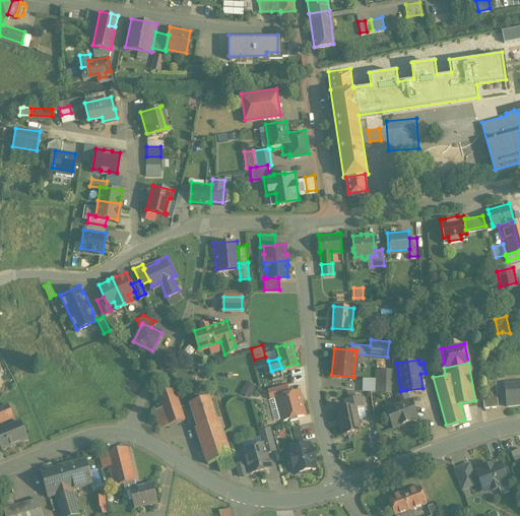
[(386,368),(376,367),(375,390),(385,390),(386,368)]
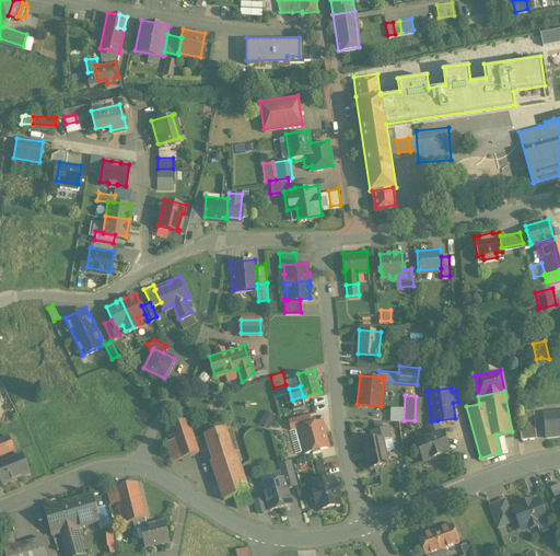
[(267,406),(260,419),(271,426),(278,413),(267,406)]
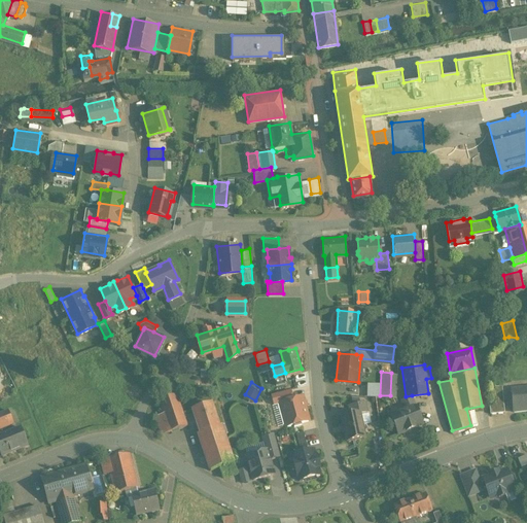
[(501,384),(489,385),(490,398),(488,398),(490,412),(503,410),(501,384)]
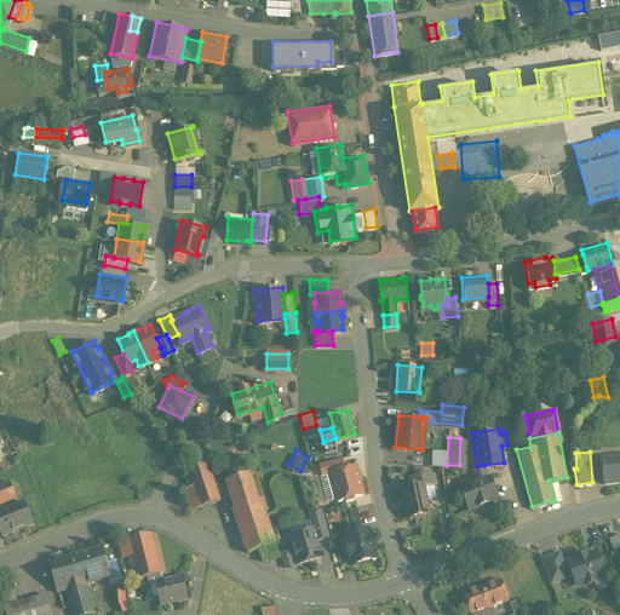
[(619,452),(601,454),(603,481),(619,478),(619,452)]
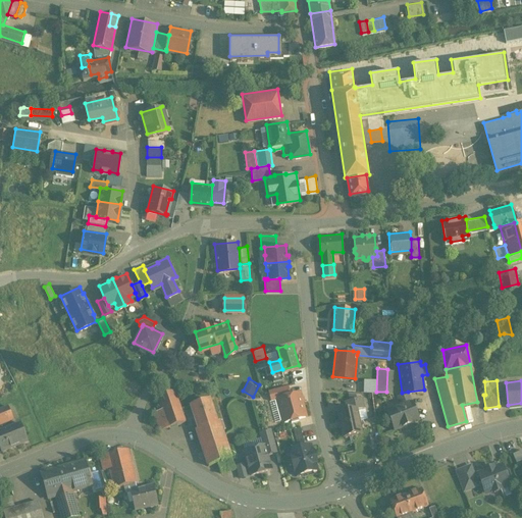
[(286,383),(269,389),(272,399),(277,398),(277,397),(290,394),(286,383)]
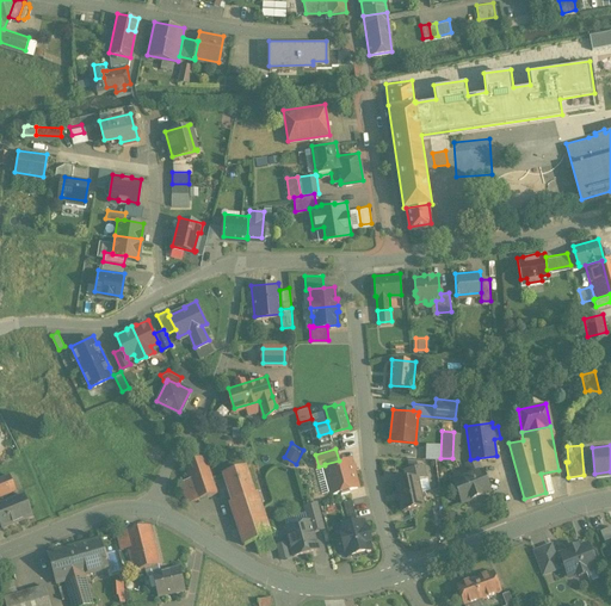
[(204,455),(184,461),(190,476),(196,496),(216,490),(204,455)]
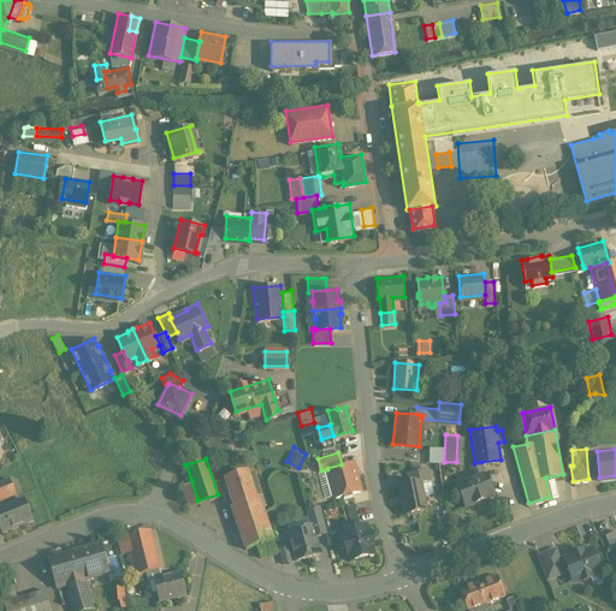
[(342,464),(327,468),(327,469),(335,496),(343,493),(343,496),(353,493),(351,491),(360,488),(353,461),(342,464)]
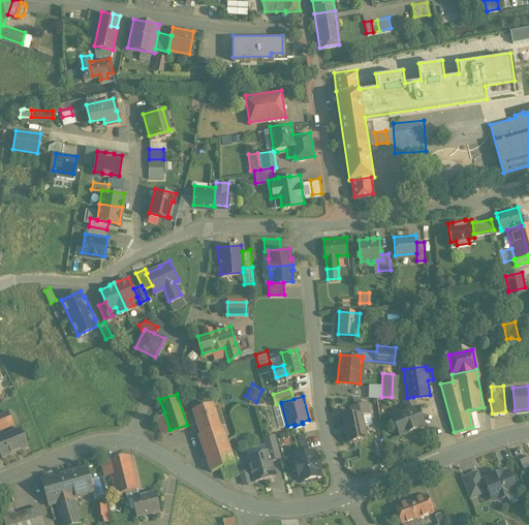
[(367,401),(349,405),(351,414),(342,417),(348,440),(366,436),(361,413),(369,411),(367,401)]
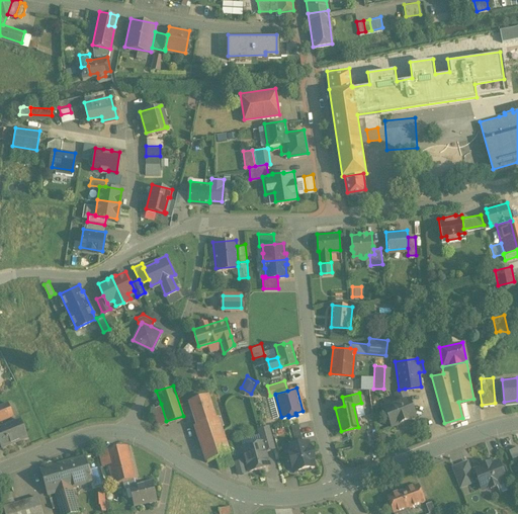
[(207,394),(188,400),(189,402),(190,401),(194,413),(193,414),(196,423),(214,417),(207,394)]
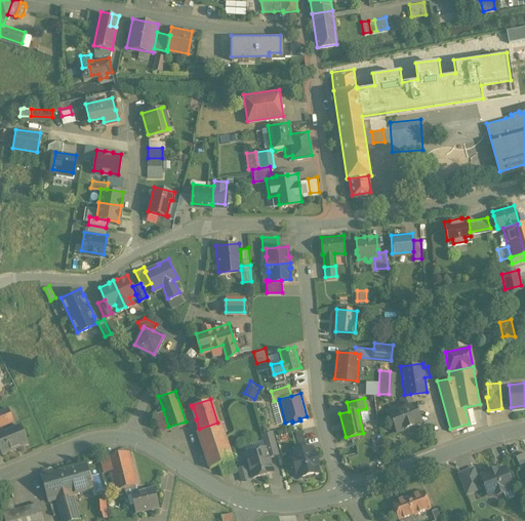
[(406,405),(390,412),(397,430),(420,421),(413,402),(412,403),(406,405)]
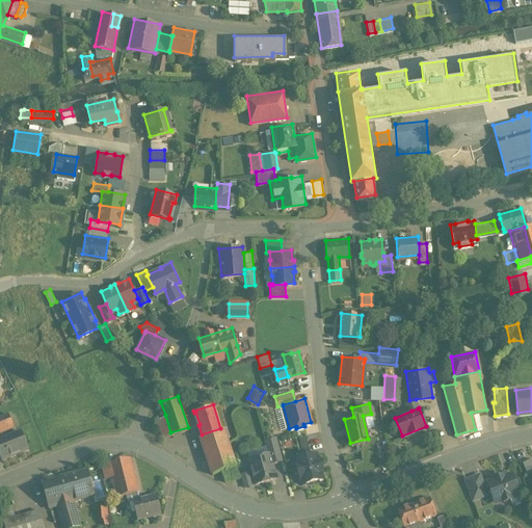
[(8,413),(0,415),(0,429),(12,424),(8,413)]
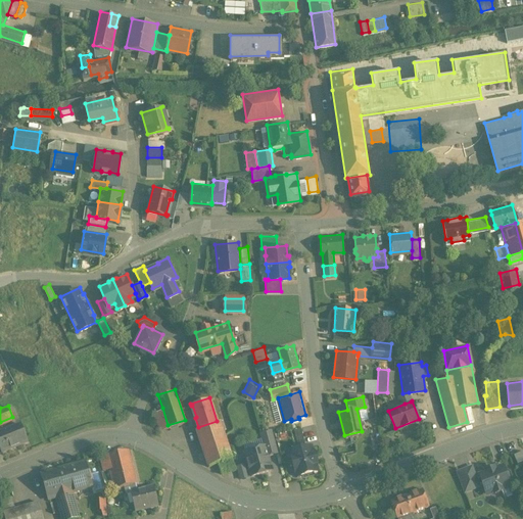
[(162,408),(154,411),(159,428),(168,425),(162,408)]
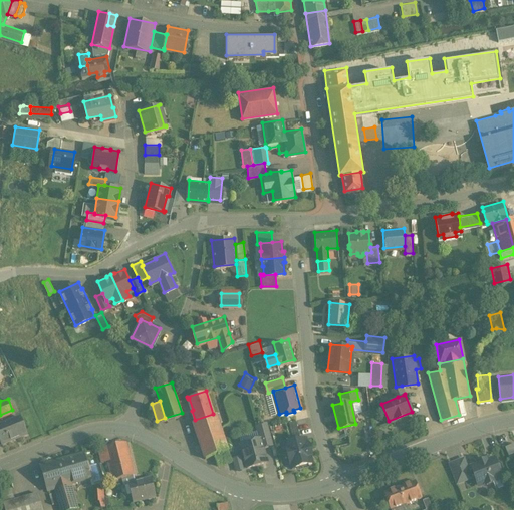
[(195,420),(193,421),(205,456),(214,453),(217,463),(230,458),(218,422),(221,421),(218,412),(195,420)]
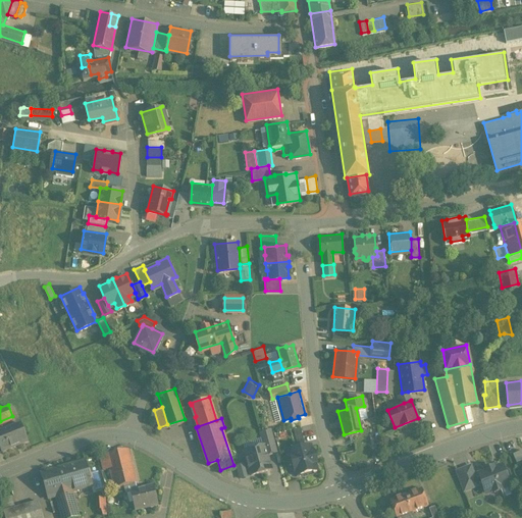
[(19,420),(0,428),(0,445),(1,448),(27,437),(19,420)]
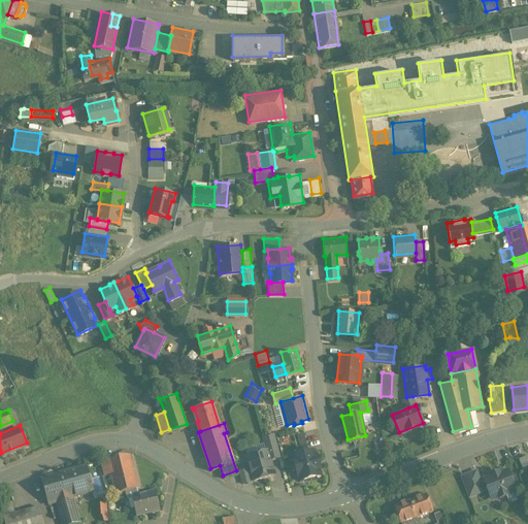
[(273,433),(263,435),(266,449),(267,448),(269,457),(279,455),(273,433)]
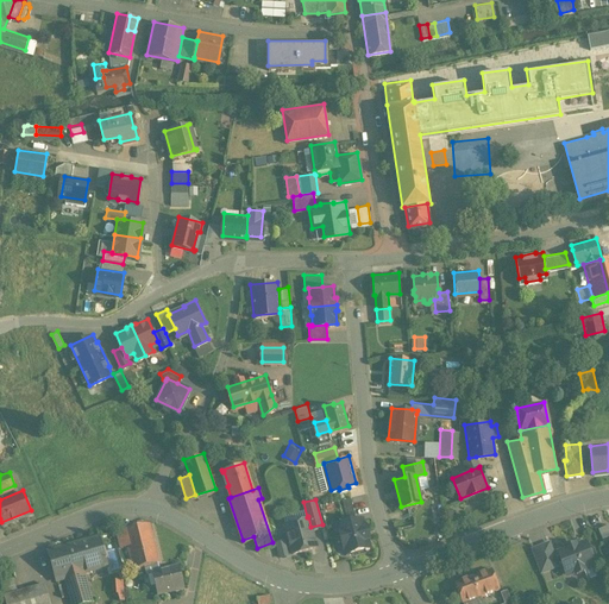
[(307,517),(284,523),(293,551),(315,545),(311,527),(308,516),(307,517)]
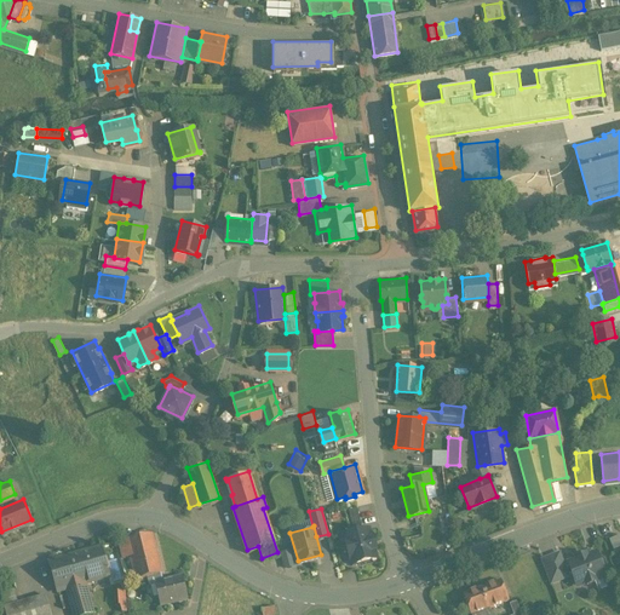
[(151,529),(125,536),(128,547),(127,547),(128,553),(135,576),(154,572),(160,569),(162,569),(151,529)]
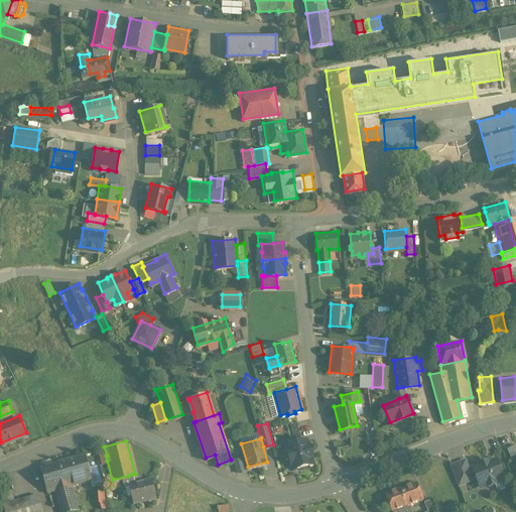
[(304,440),(288,444),(294,469),(311,465),(304,440)]
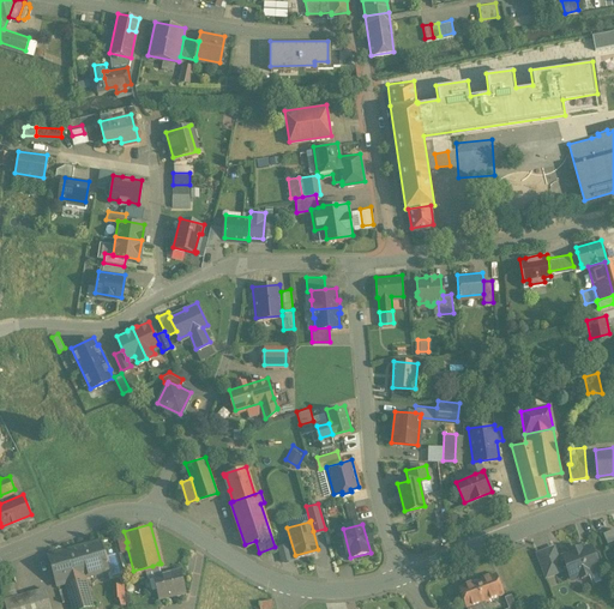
[(124,531),(118,532),(122,549),(127,548),(126,542),(127,542),(124,531)]
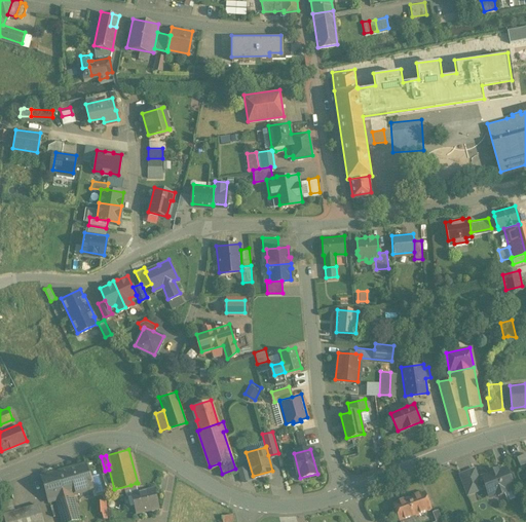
[(84,461),(68,467),(75,491),(91,486),(84,461)]
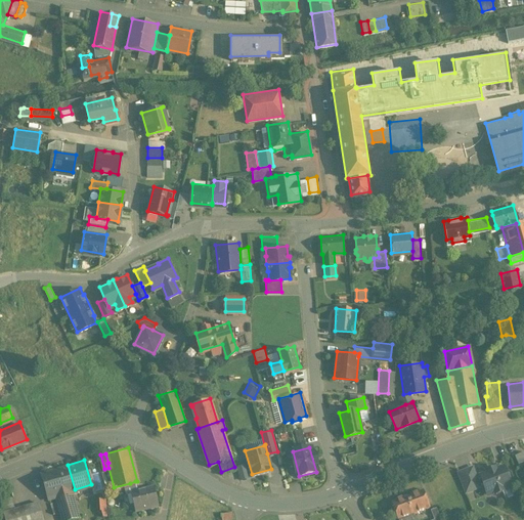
[(242,477),(251,475),(248,461),(237,464),(242,477)]
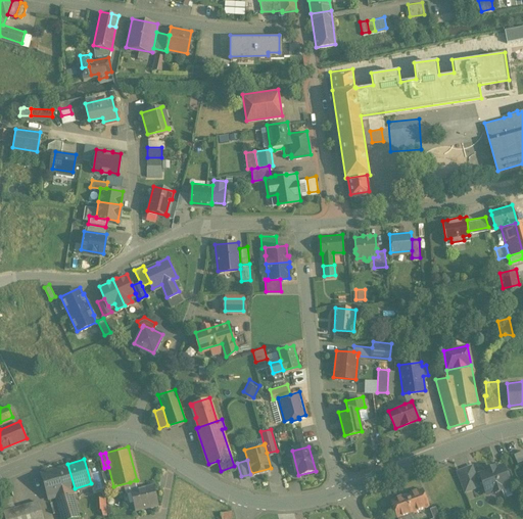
[(67,464),(42,471),(49,497),(54,494),(73,489),(75,488),(67,464)]
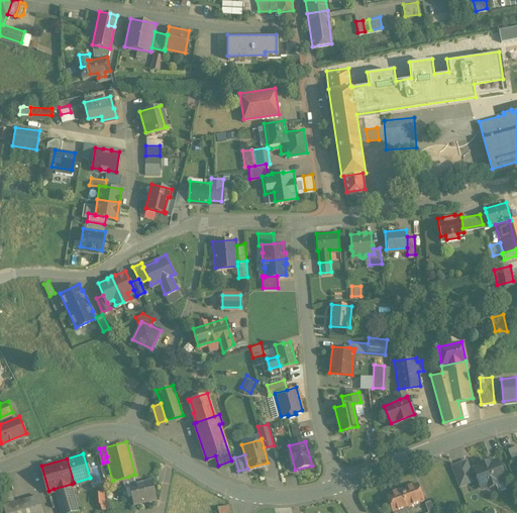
[(497,458),(489,462),(488,459),(480,463),(480,465),(473,468),(480,486),(487,483),(488,485),(489,485),(495,483),(496,482),(495,480),(504,476),(497,458)]
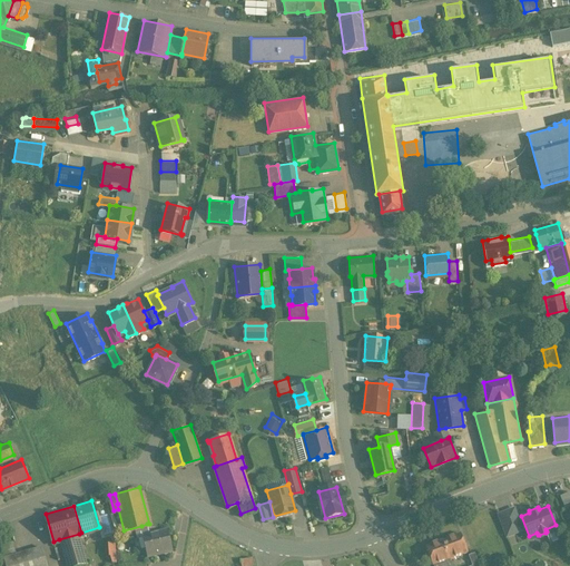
[(513,507),(499,513),(505,532),(521,526),(513,507)]
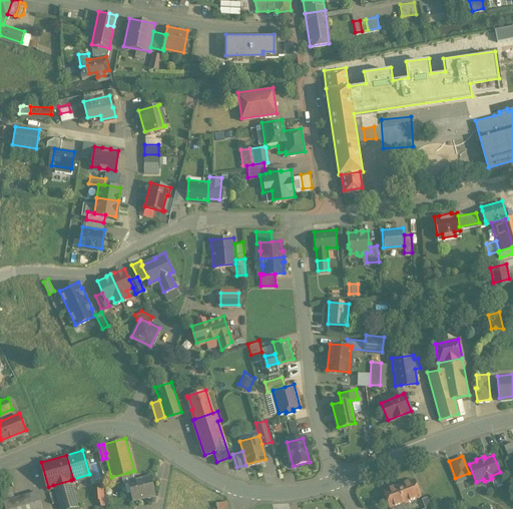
[(149,474),(141,476),(141,478),(134,479),(129,481),(128,481),(132,498),(154,493),(150,475),(149,474)]
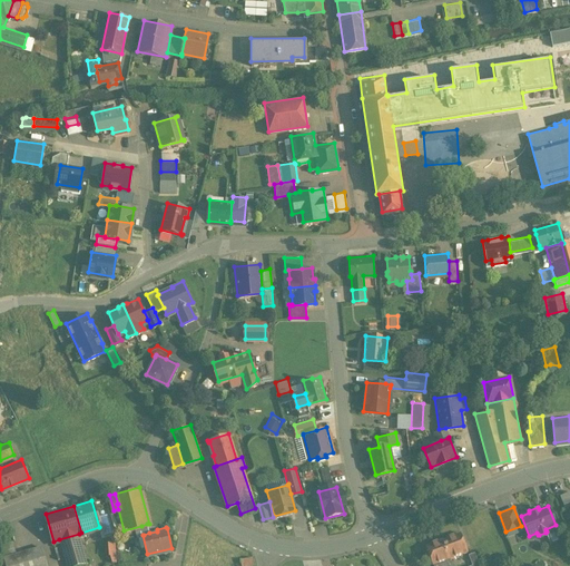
[(467,550),(460,530),(442,537),(450,556),(467,550)]
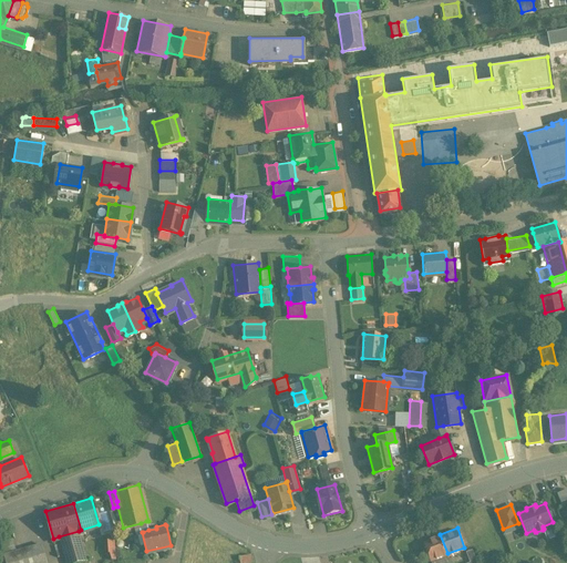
[(79,531),(59,536),(66,562),(70,562),(86,559),(79,531)]
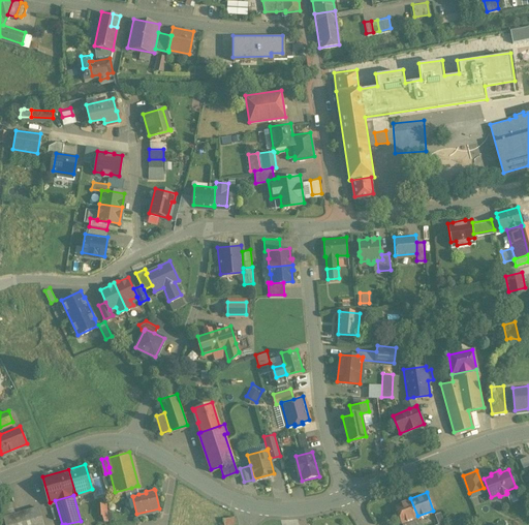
[(417,516),(410,498),(395,504),(401,522),(417,516)]
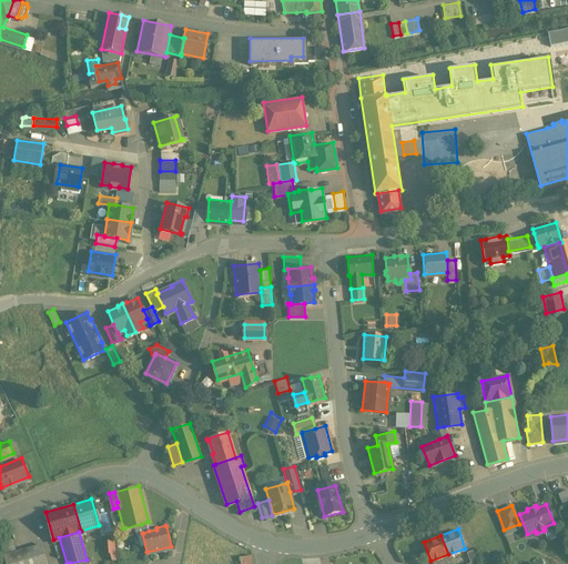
[(47,563),(41,543),(3,554),(6,563),(47,563)]
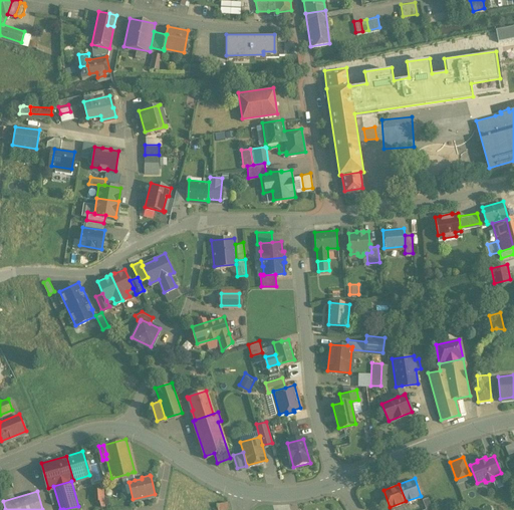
[(227,501),(217,502),(218,509),(228,507),(227,501)]
